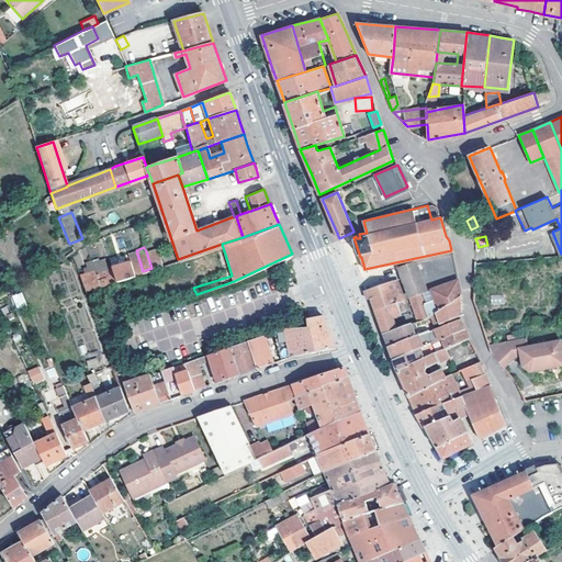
[(152,268),(172,261),(169,255),(160,257),(157,248),(146,251),(152,268)]
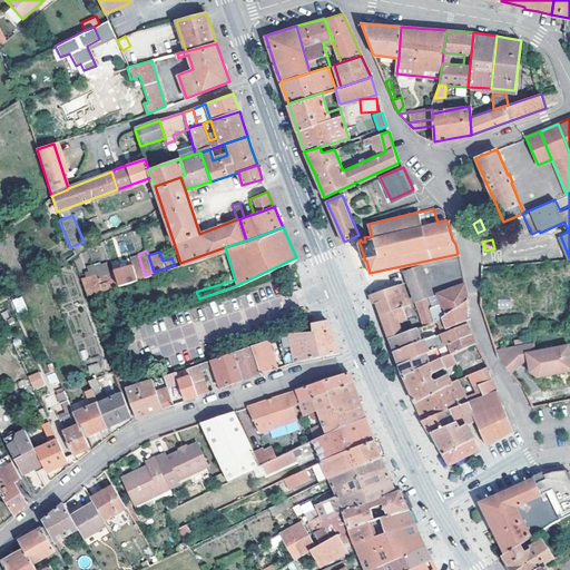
[(129,256),(131,264),(136,278),(145,275),(138,254),(129,256)]
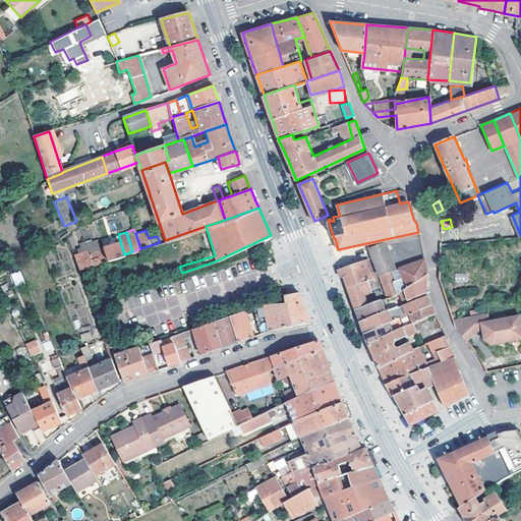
[(108,259),(124,254),(120,241),(104,247),(108,259)]
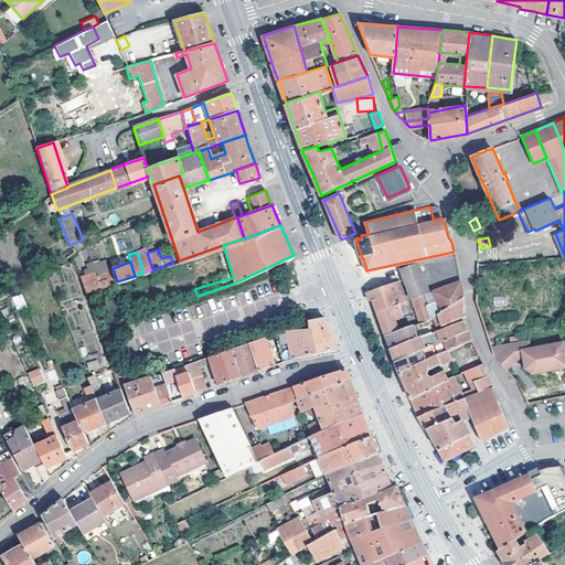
[(417,263),(401,269),(412,297),(428,290),(417,263)]
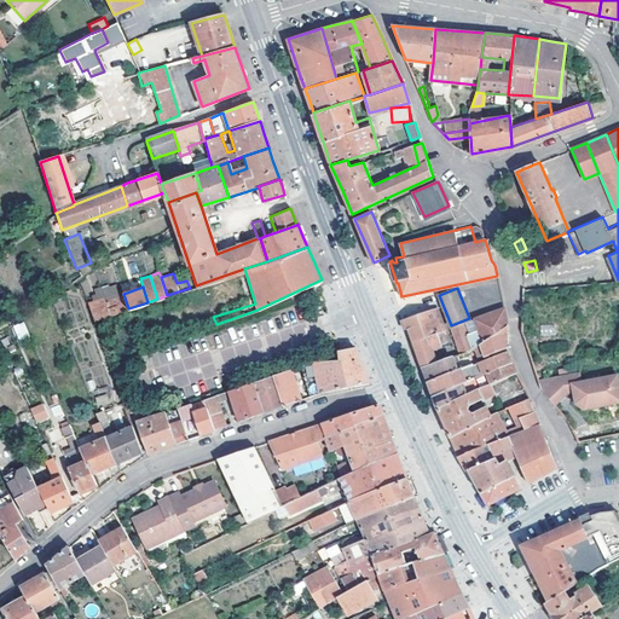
[(110,314),(128,308),(123,294),(105,300),(110,314)]
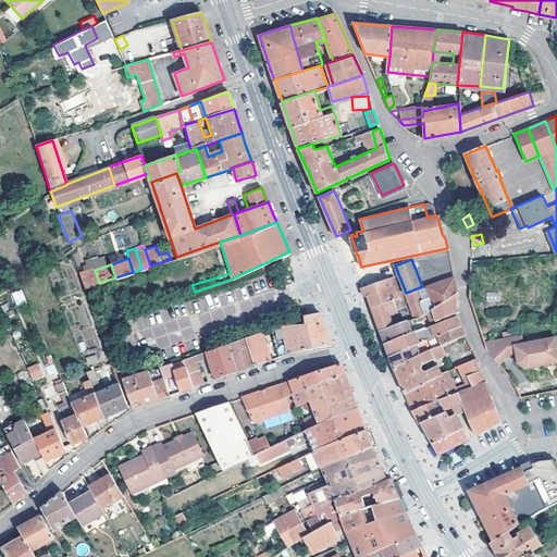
[(94,267),(79,272),(85,288),(99,283),(95,270),(94,267)]
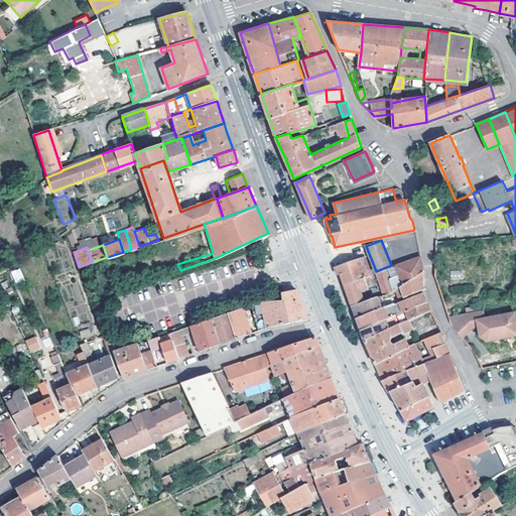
[(343,284),(369,275),(372,274),(369,267),(365,268),(361,256),(337,265),(338,269),(343,284)]
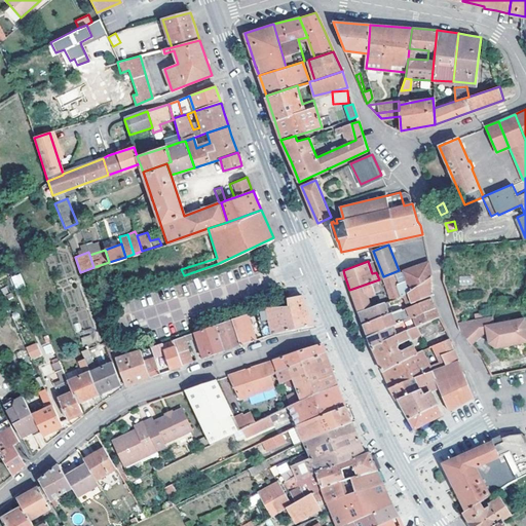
[(407,279),(398,284),(402,296),(408,292),(430,276),(427,262),(404,270),(407,279)]
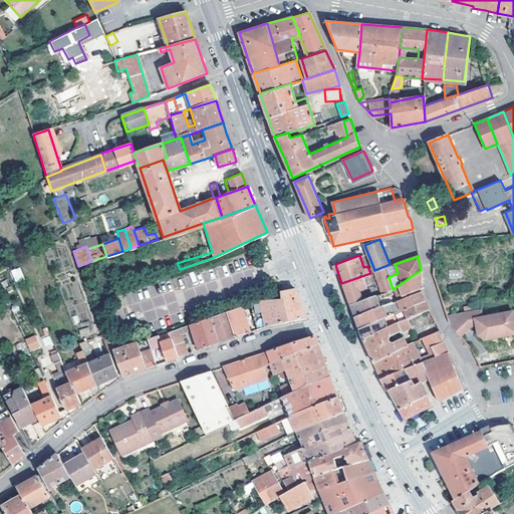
[(20,267),(11,270),(15,282),(24,279),(20,267)]
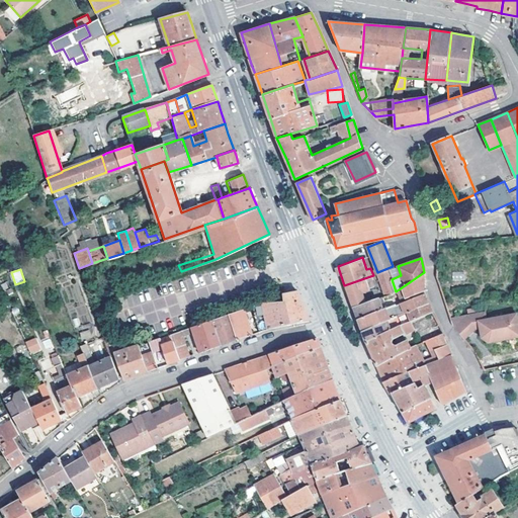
[(387,269),(378,273),(386,295),(396,291),(392,279),(387,269)]
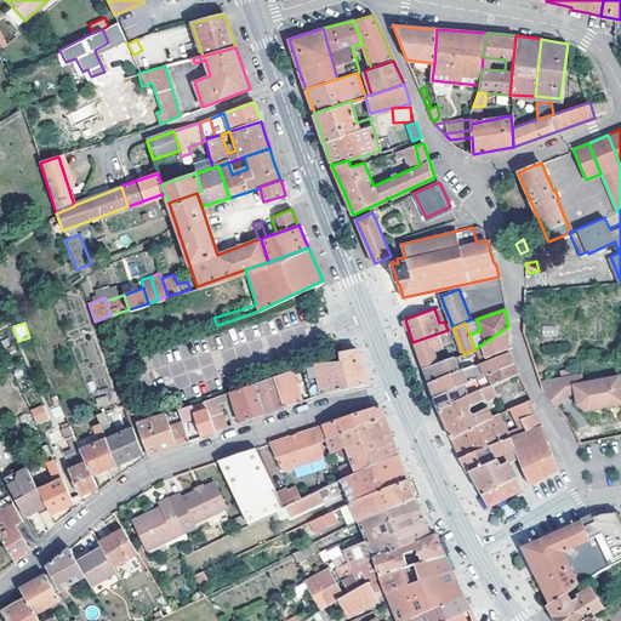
[(508,326),(482,345),(486,355),(511,347),(510,335),(508,326)]
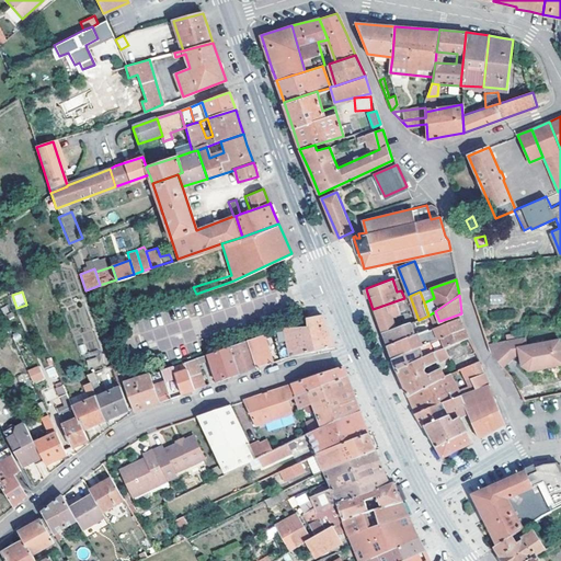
[(382,333),(397,328),(392,315),(405,309),(401,299),(373,309),(378,322),(382,333)]
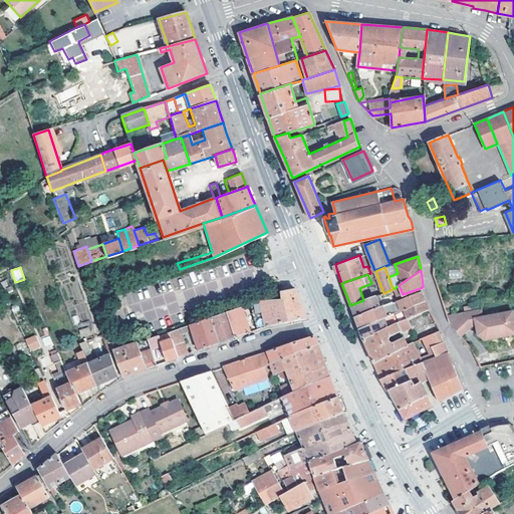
[(259,301),(249,304),(257,329),(265,326),(307,318),(301,303),(299,299),(295,287),(282,291),(284,300),(259,301)]
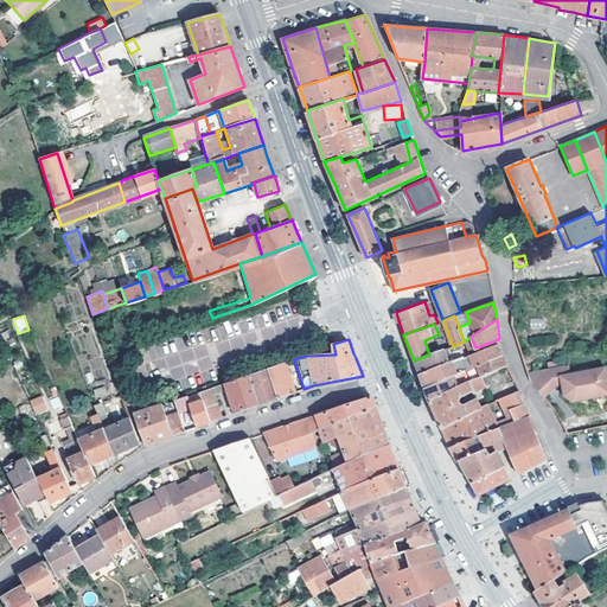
[(470,353),(474,366),(503,355),(498,343),(470,353)]
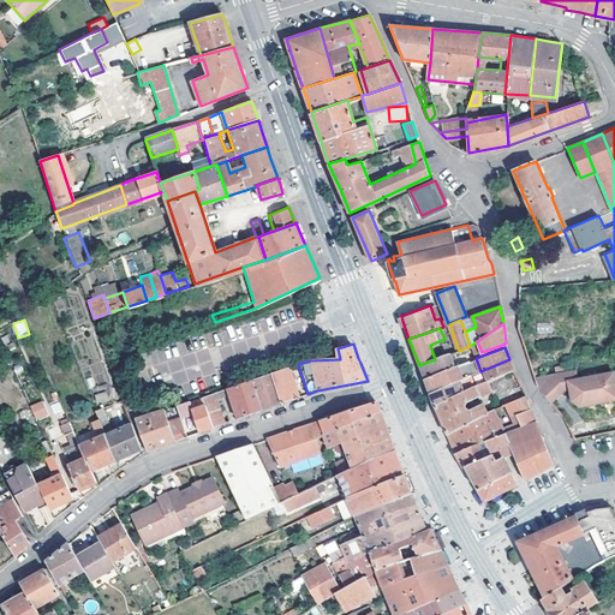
[(424,380),(455,366),(451,354),(435,359),(419,365),(422,372),(424,380)]
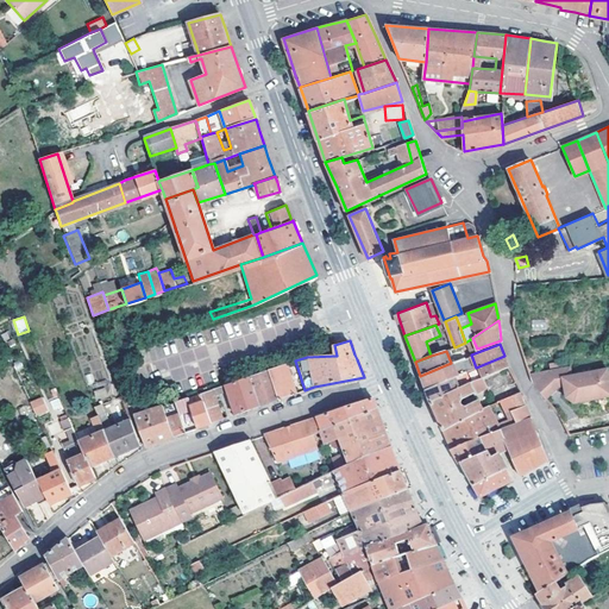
[(471,355),(460,358),(465,371),(476,368),(471,355)]
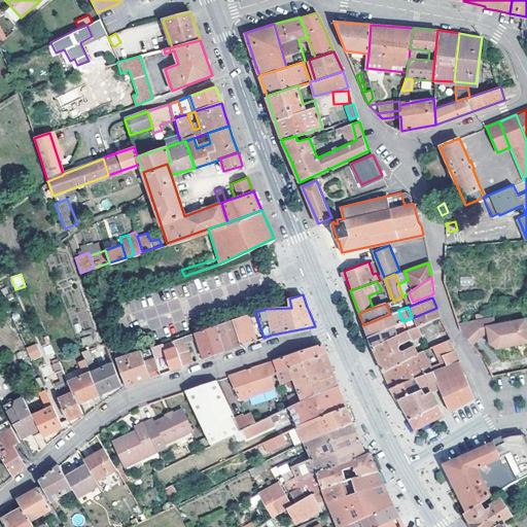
[(436,308),(412,318),(416,327),(418,326),(441,316),(436,308)]
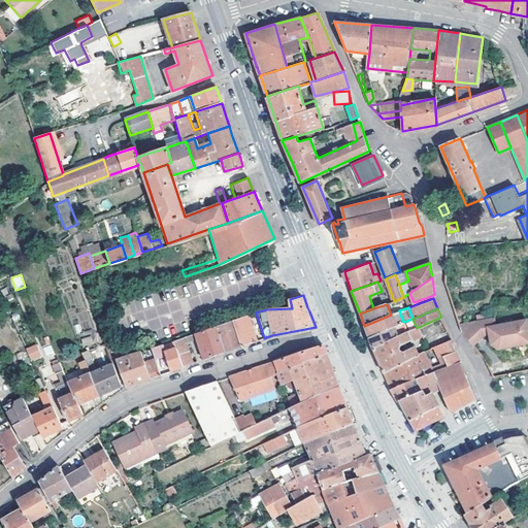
[(366,330),(368,336),(394,326),(397,324),(392,314),(391,315),(364,326),(365,329),(366,330)]
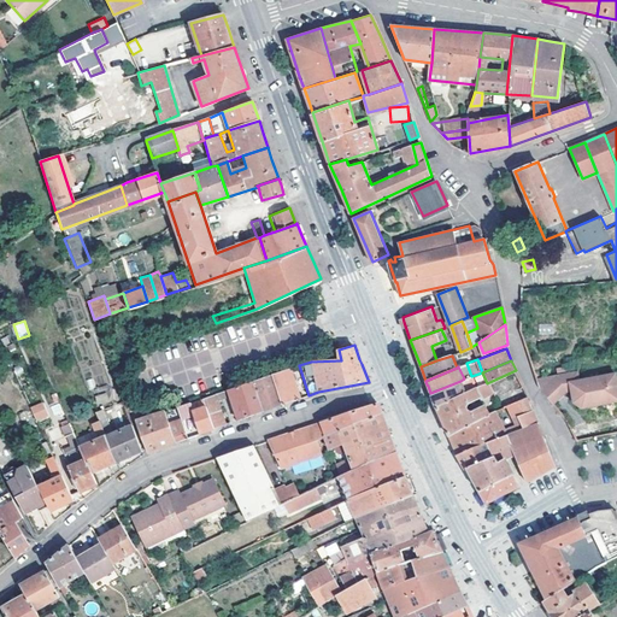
[(291,369),(272,374),(282,404),(295,399),(300,398),(291,369)]
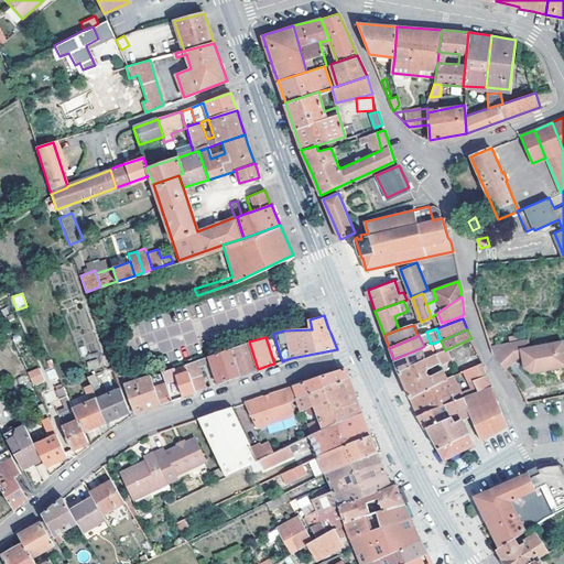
[(521,340),(491,346),(494,353),(522,348),(521,340)]
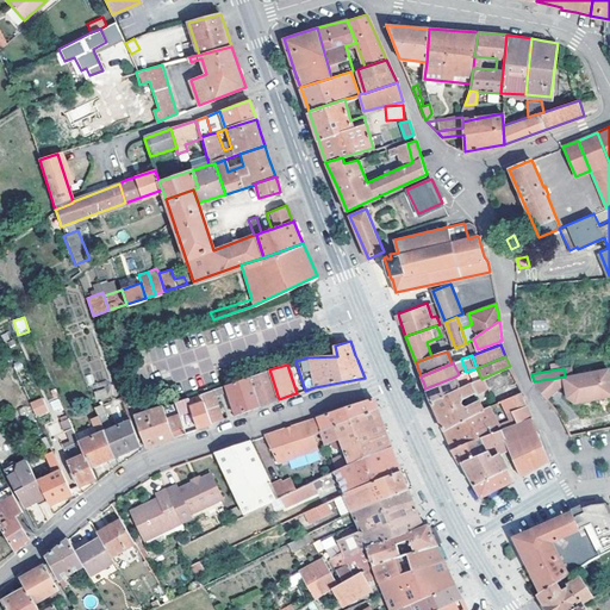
[(269,369),(249,377),(260,406),(271,403),(279,399),(269,369)]
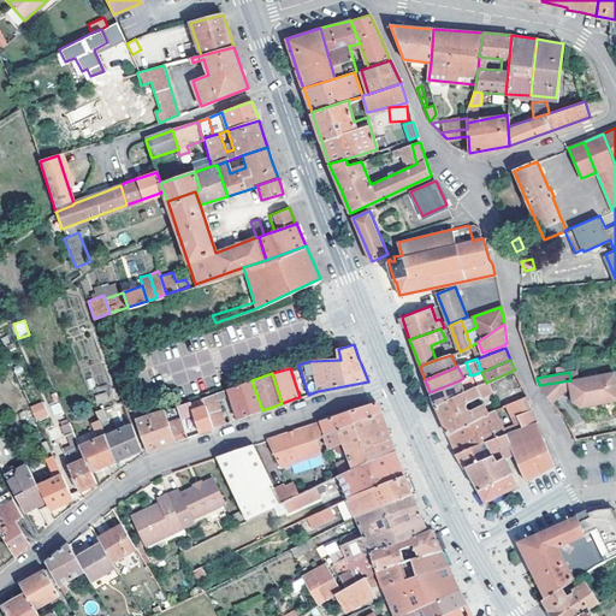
[(570,380),(539,385),(552,403),(566,391),(573,390),(575,401),(585,412),(615,402),(615,377),(615,373),(579,379),(576,379),(570,380)]
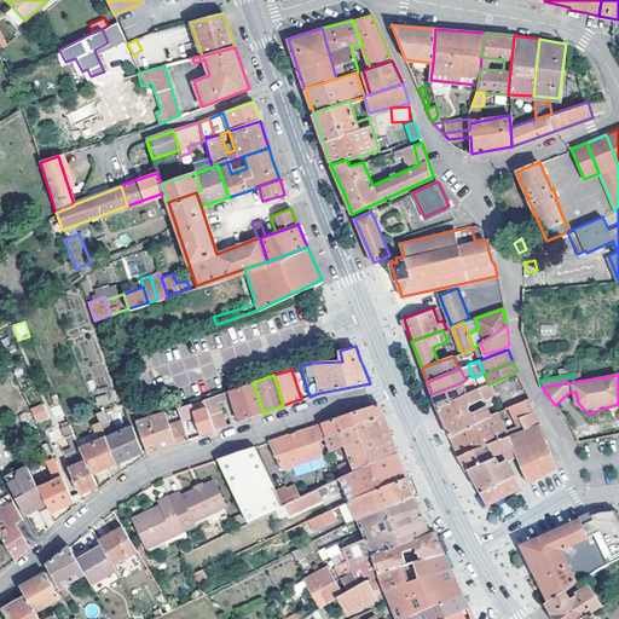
[(207,405),(218,400),(231,397),(239,421),(264,412),(253,382),(203,398),(207,405)]
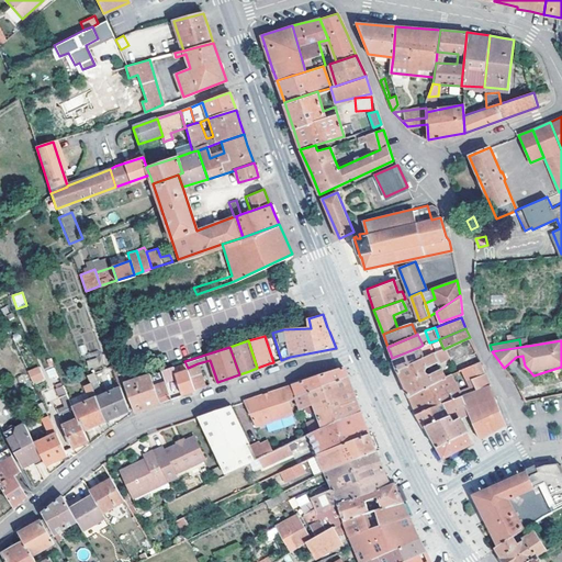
[(397,370),(424,358),(419,347),(392,358),(394,362),(397,370)]
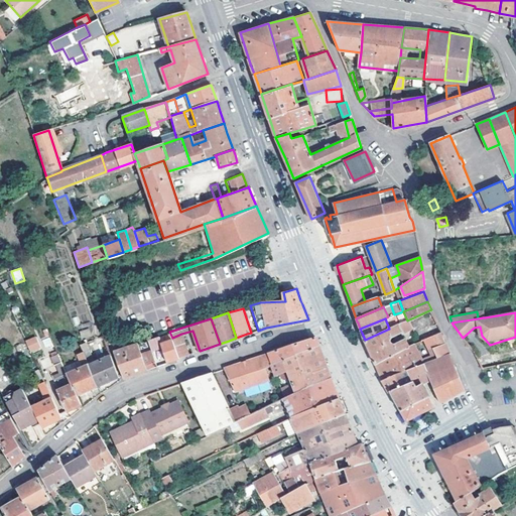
[(376,364),(408,347),(404,339),(393,345),(389,338),(412,326),(409,319),(407,320),(389,329),(365,340),(369,349),(372,355),(376,364)]
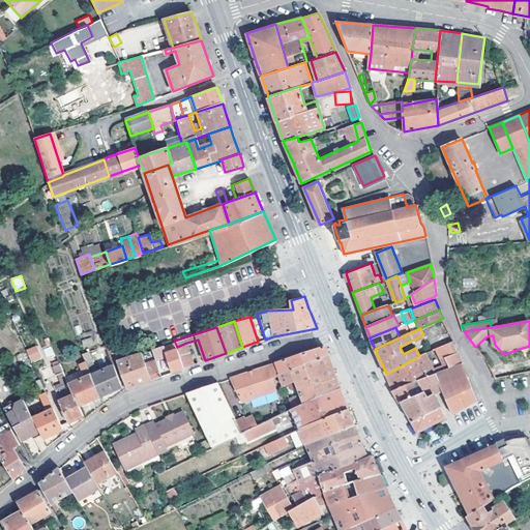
[(82,339),(83,347),(99,345),(98,336),(82,339)]
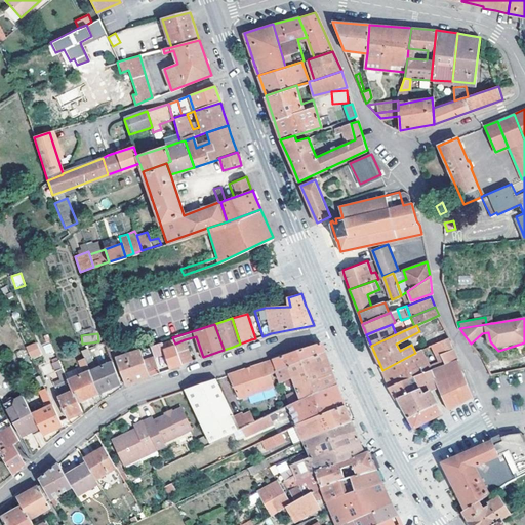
[(177,366),(183,364),(175,344),(172,337),(161,340),(165,353),(170,368),(177,366)]
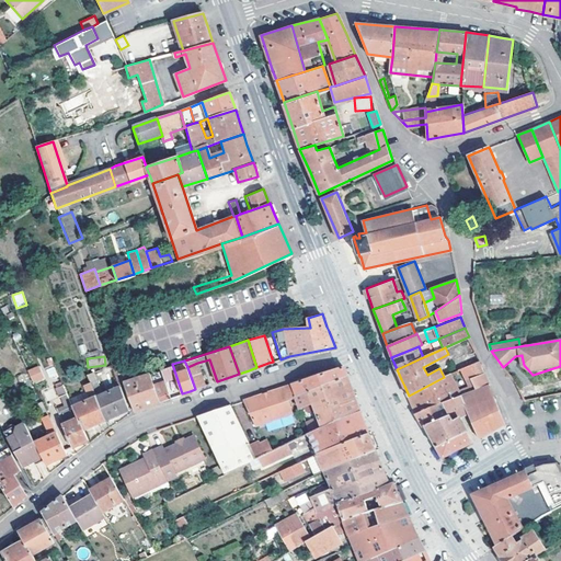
[(480,361),(460,369),(465,376),(483,368),(480,361)]
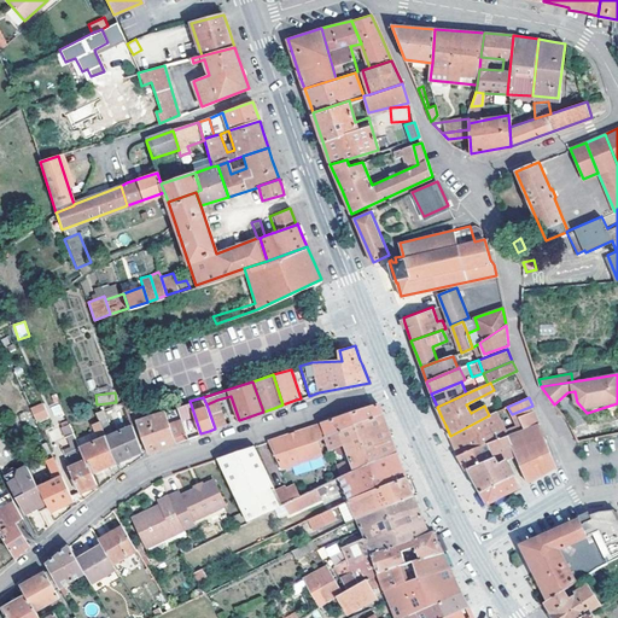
[(143,450),(123,398),(116,402),(126,426),(106,435),(117,461),(132,454),(143,450)]
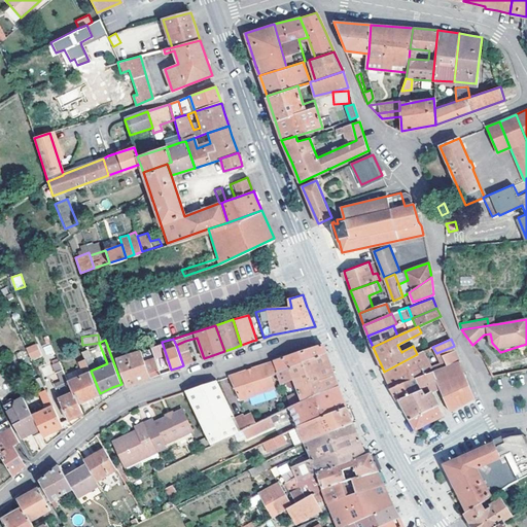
[(176,345),(183,365),(192,362),(185,341),(176,345)]
